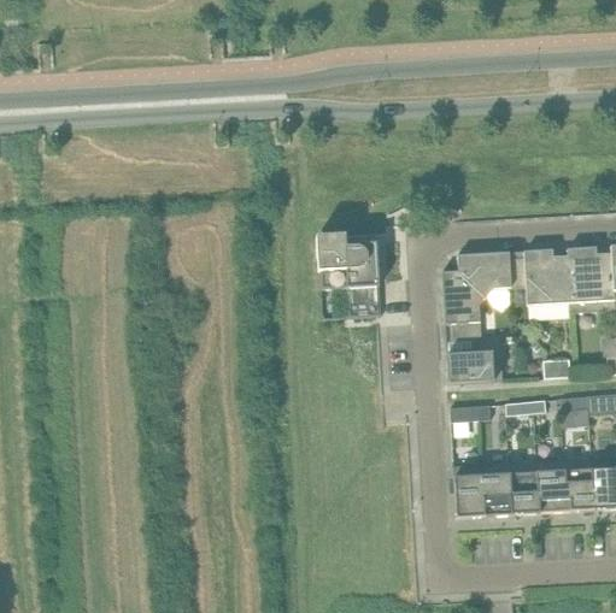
[(346,243),(346,234),(317,236),(318,271),(320,270),(321,289),(347,288),(348,287),(346,243)]
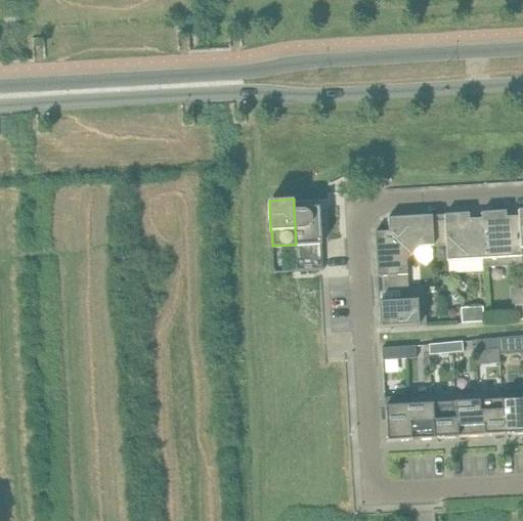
[(320,206),(294,207),(296,244),(295,245),(296,256),(322,254),(320,206)]
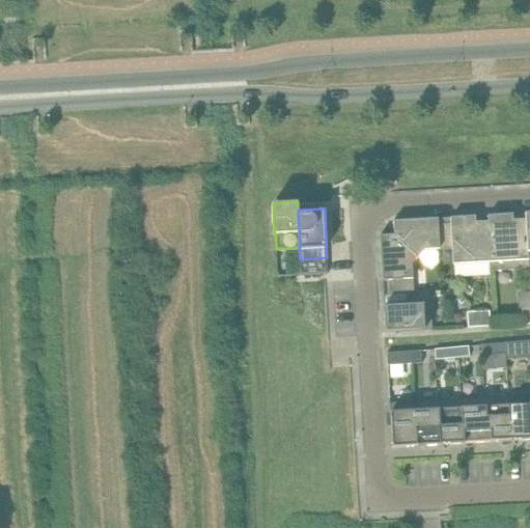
[(513,212),(499,213),(498,213),(498,214),(489,214),(492,269),(529,267),(526,211),(525,217),(513,218),(513,212)]
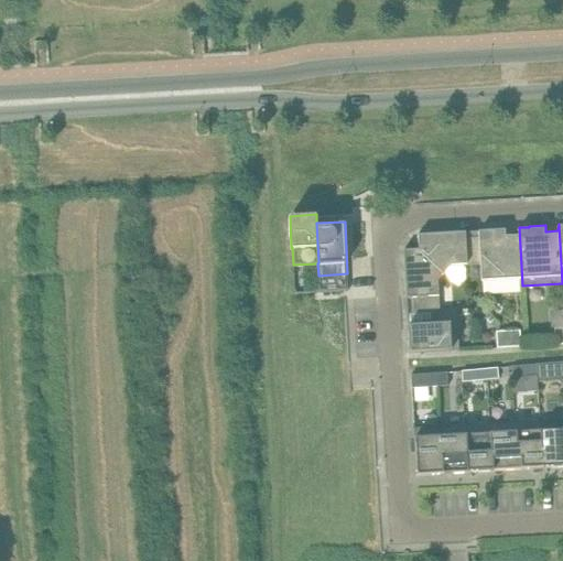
[(506,227),(490,228),(489,228),(489,229),(479,229),(483,279),(521,277),(521,286),(522,286),(519,227),(519,233),(506,234),(506,227)]
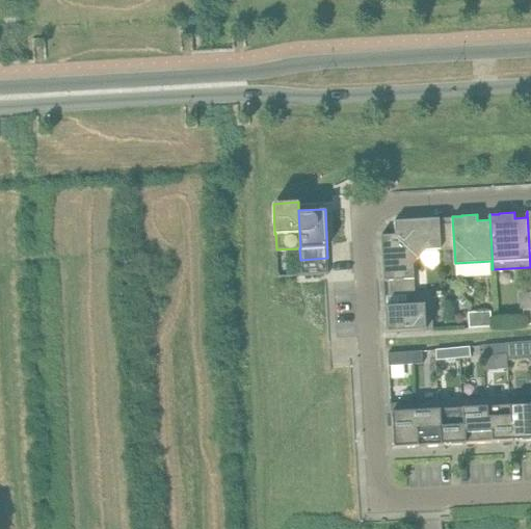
[(455,263),(452,216),(452,221),(440,222),(440,216),(434,217),(429,218),(429,217),(428,217),(394,219),(395,233),(420,256),(426,248),(453,247),(454,263),(455,263)]
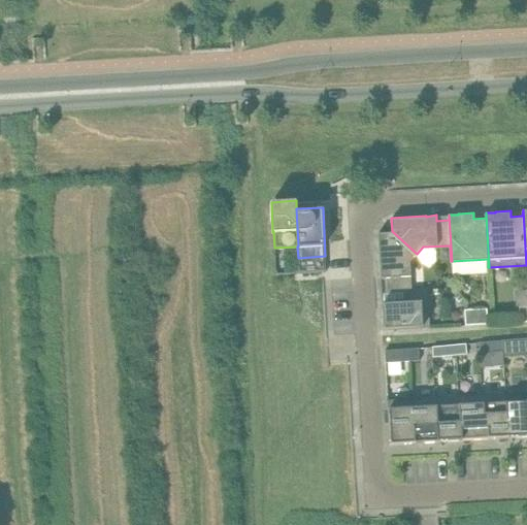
[(417,254),(392,231),(377,232),(381,277),(387,276),(387,290),(428,287),(413,287),(410,261),(417,254)]
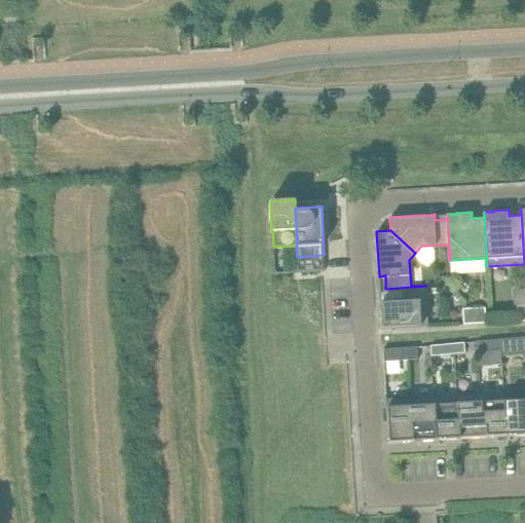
[(324,255),(297,257),(297,270),(325,269),(324,255)]
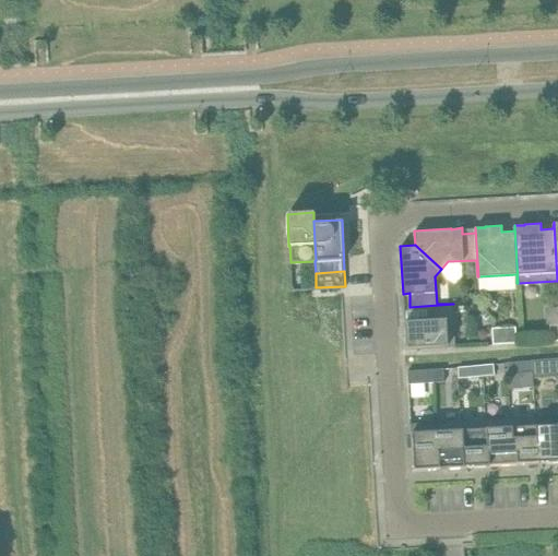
[(428,319),(406,320),(404,320),(405,335),(405,336),(406,336),(406,342),(406,347),(455,344),(453,304),(410,307),(410,308),(427,307),(428,319)]
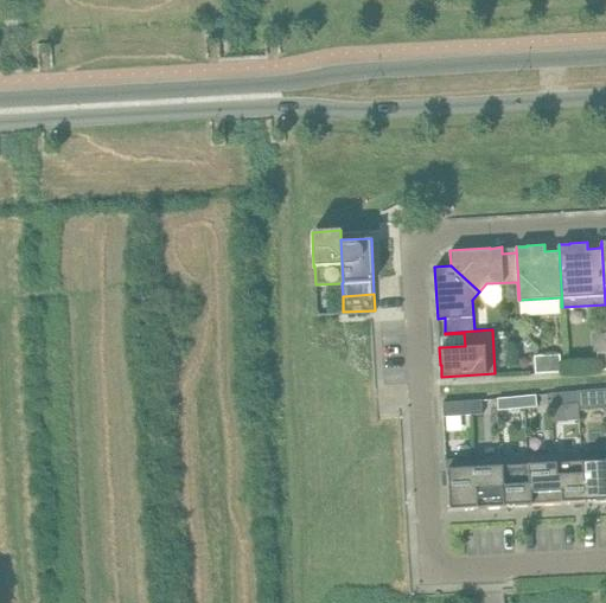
[(550,371),(561,370),(561,352),(550,353),(550,371)]
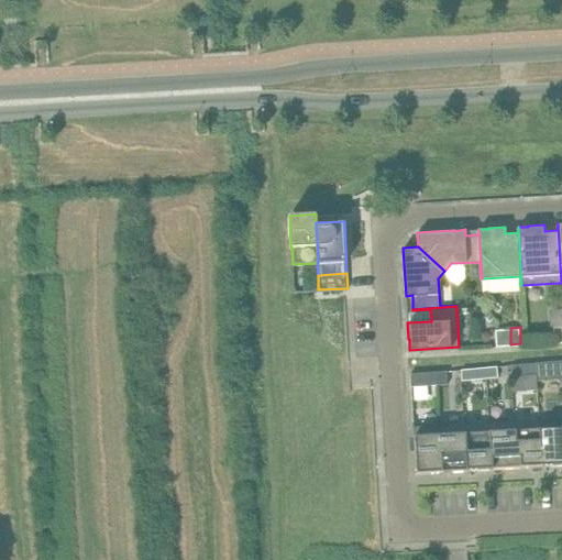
[(497,344),(510,344),(510,328),(496,328),(497,344)]
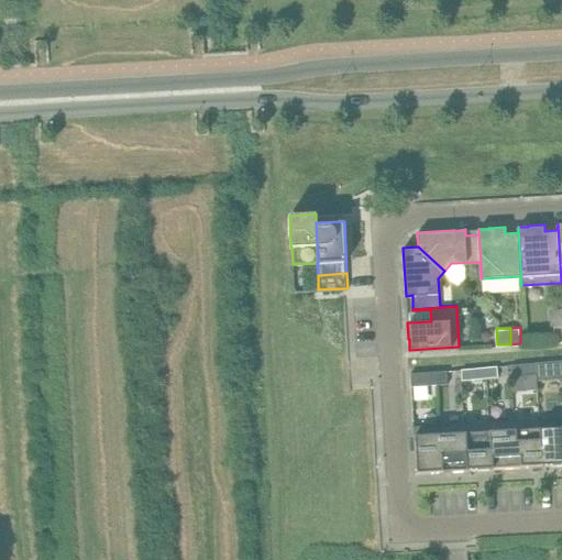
[(547,360),(536,361),(537,372),(548,371),(547,360)]
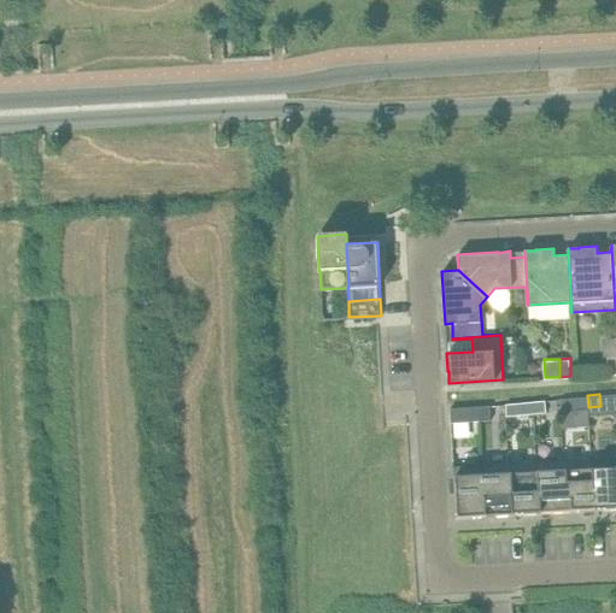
[(562,410),(588,407),(587,395),(561,398),(562,410)]
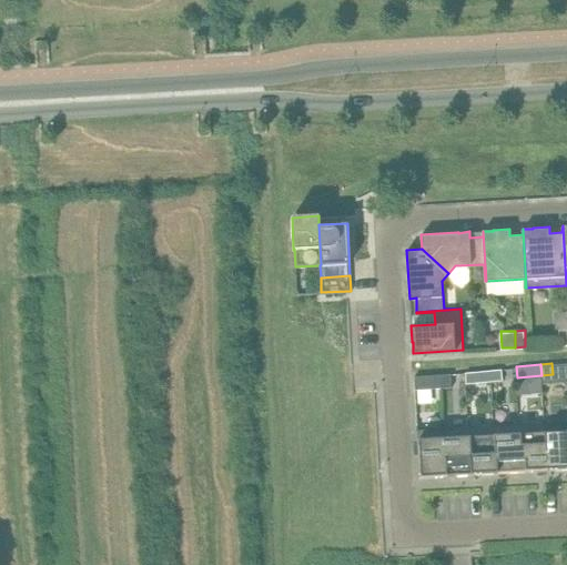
[(502,367),(490,369),(490,380),(503,379),(502,367)]
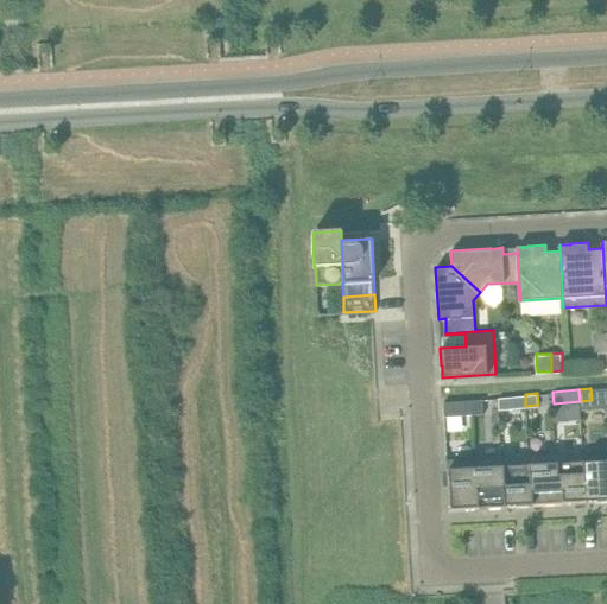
[(513,407),(525,406),(525,394),(512,395),(513,407)]
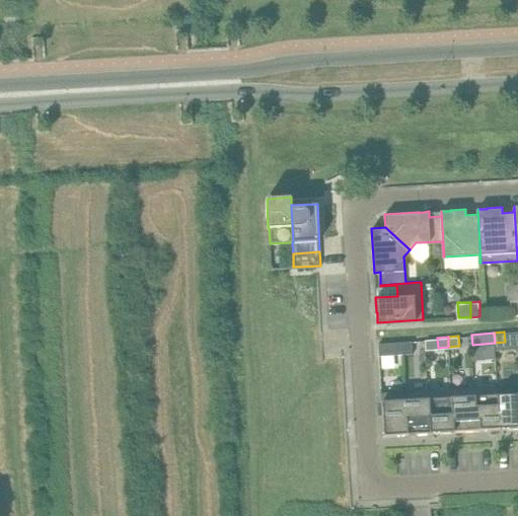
[(379,355),(402,353),(402,341),(378,343),(379,355)]
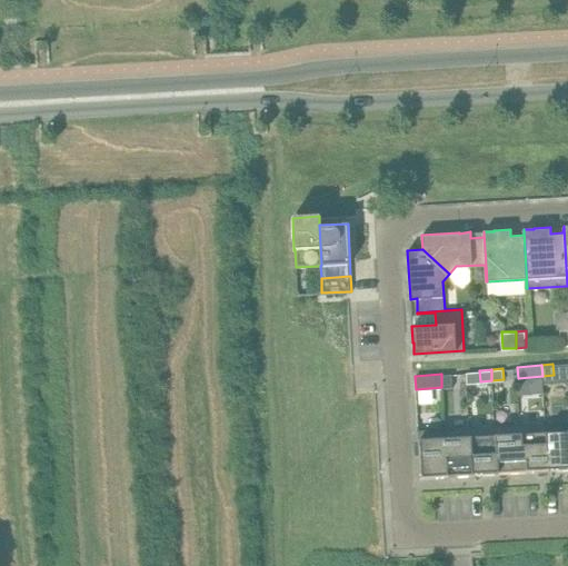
[(451,374),(441,374),(441,387),(452,387),(451,374)]
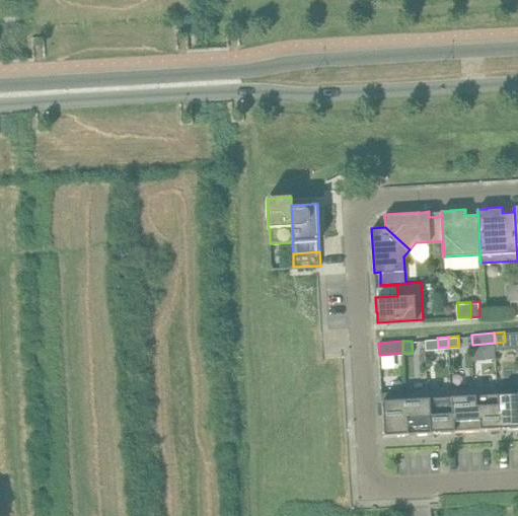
[(497,384),(474,385),(475,413),(479,413),(481,430),(500,428),(497,384)]
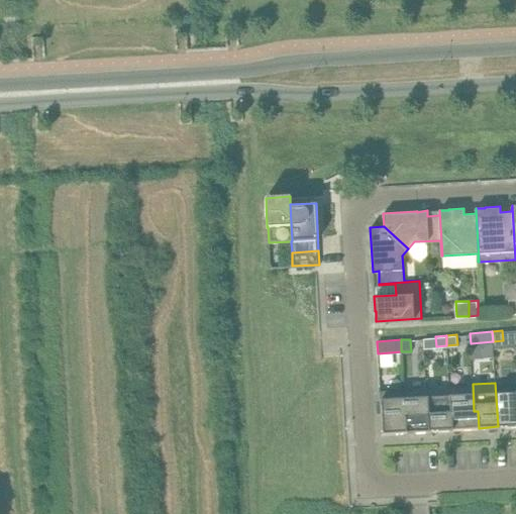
[(515,391),(497,393),(496,383),(495,383),(498,426),(515,425),(515,391)]
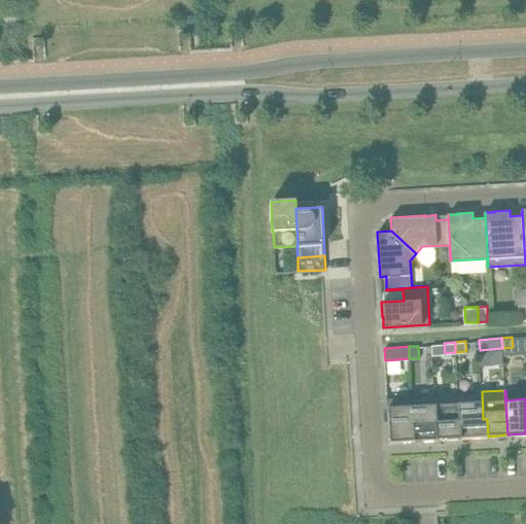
[(483,419),(482,391),(458,393),(460,438),(488,437),(487,419),(483,419)]
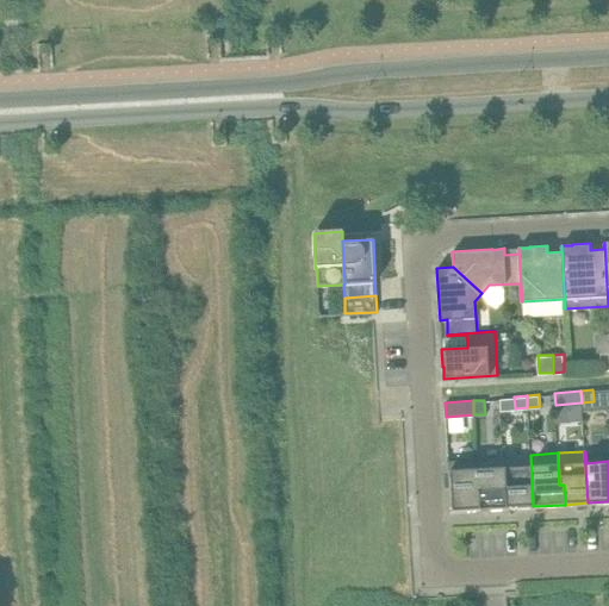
[(530,455),(503,456),(507,507),(533,506),(530,455)]
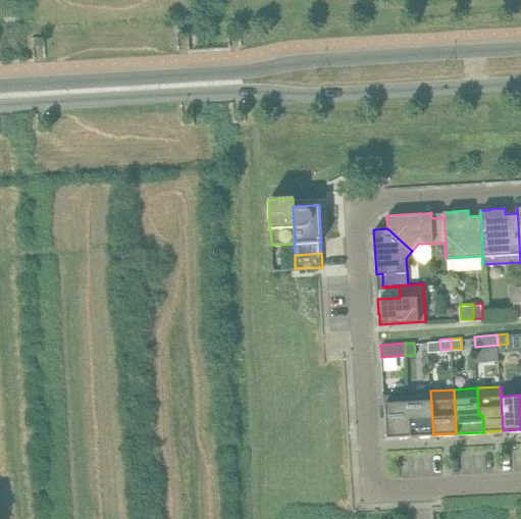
[(430,391),(407,392),(410,436),(433,434),(430,391)]
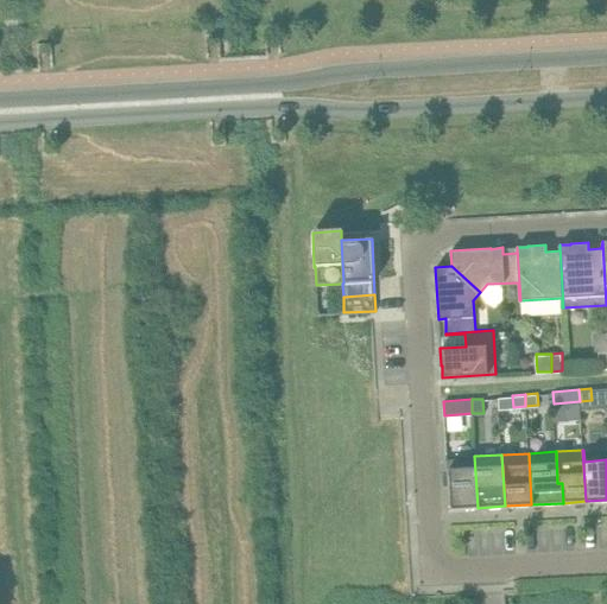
[(478,508),(474,456),(447,458),(449,509),(478,508)]
